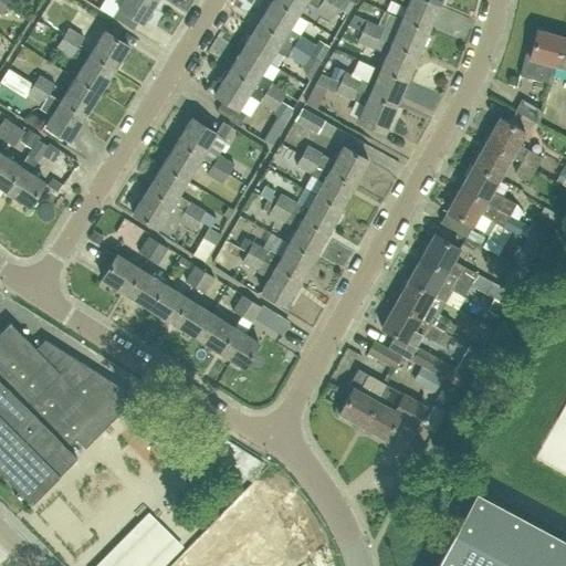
[(142,22),(155,0),(121,0),(117,7),(142,22)]
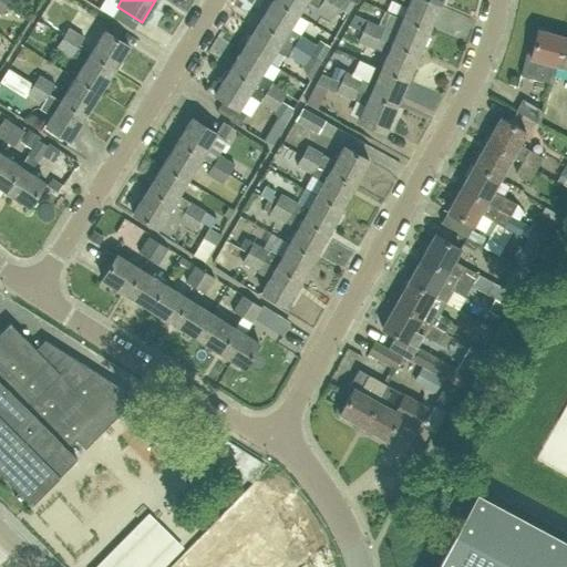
[(274,0),(270,0),(257,22),(319,61),(328,47),(318,41),(315,47),(287,29),(297,14),(274,0)]
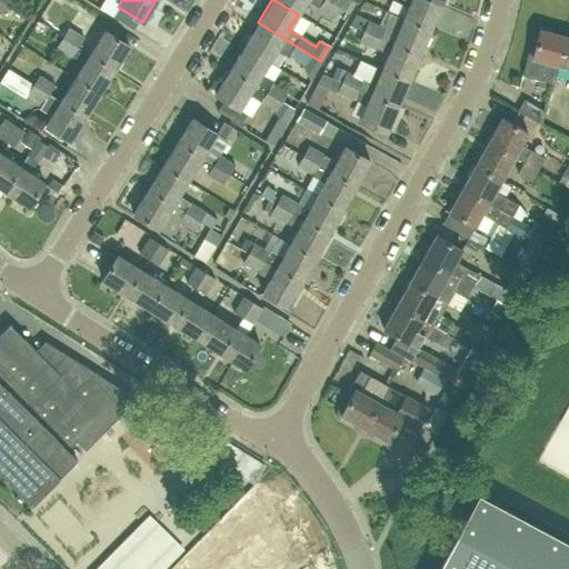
[(349,13),(327,0),(275,0),(298,15),(306,0),(333,18),(332,21),(339,30),(349,13)]
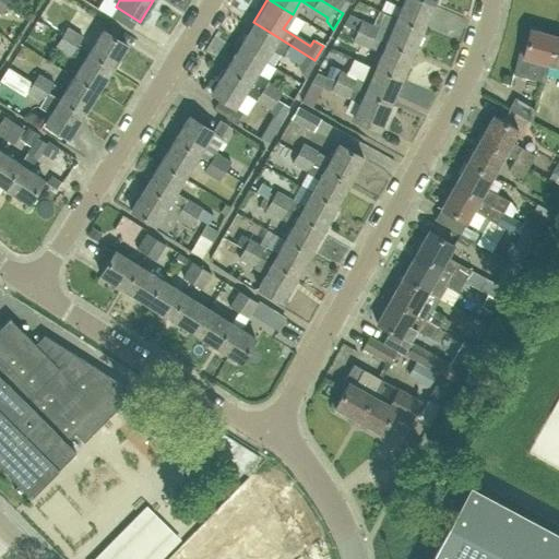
[(321,0),(343,13),(349,0),(321,0)]
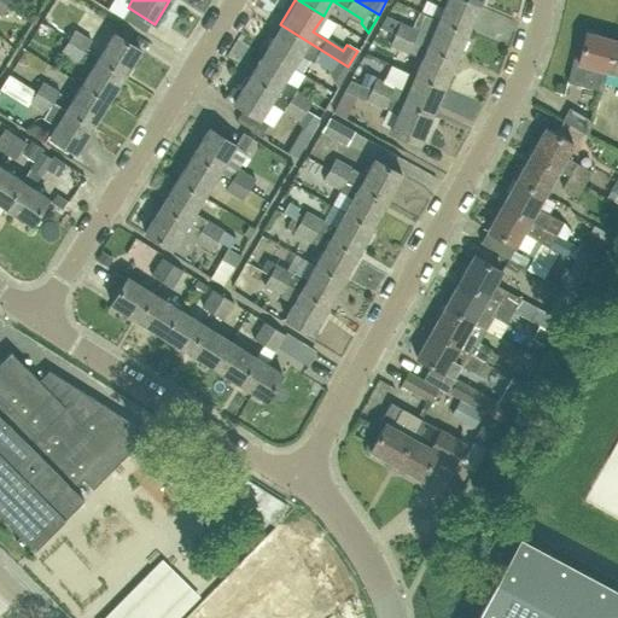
[(438,19),(467,31),(479,4),(470,0),(437,0),(445,4),(438,19)]
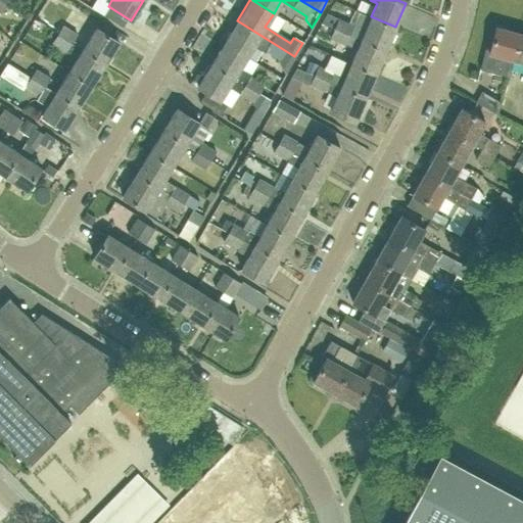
[(126,18),(107,7),(102,15),(121,27),(126,18)]
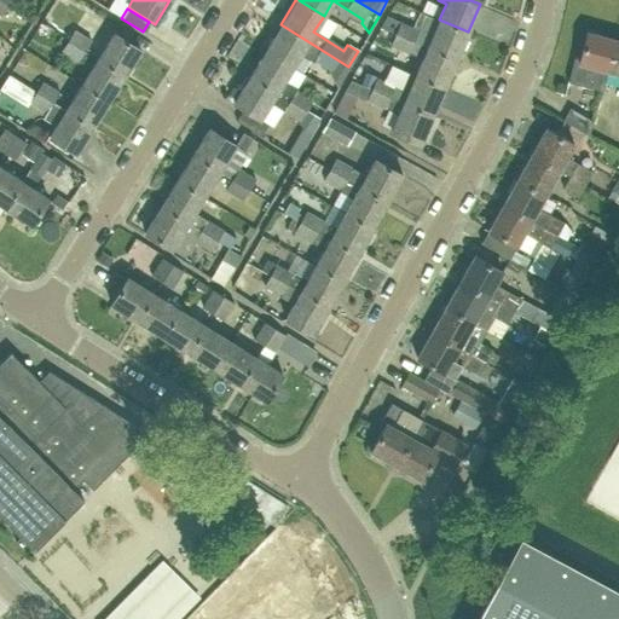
[(427,47),(456,59),(468,32),(439,19),(433,35),(418,29),(417,30),(399,23),(395,33),(415,41),(427,47)]
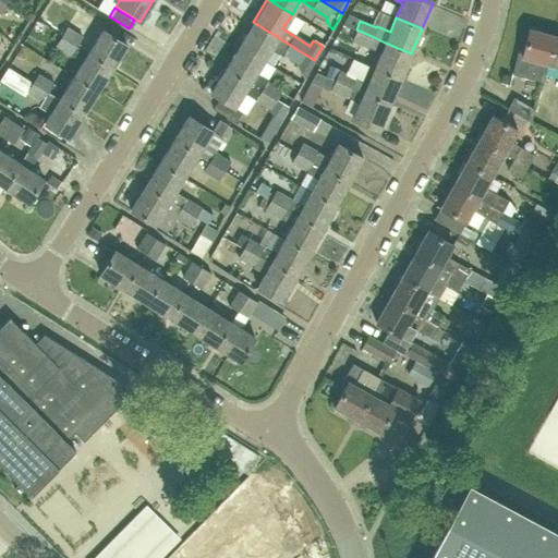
[(253,22),(239,45),(263,60),(270,48),(296,64),(303,80),(314,60),(253,22)]
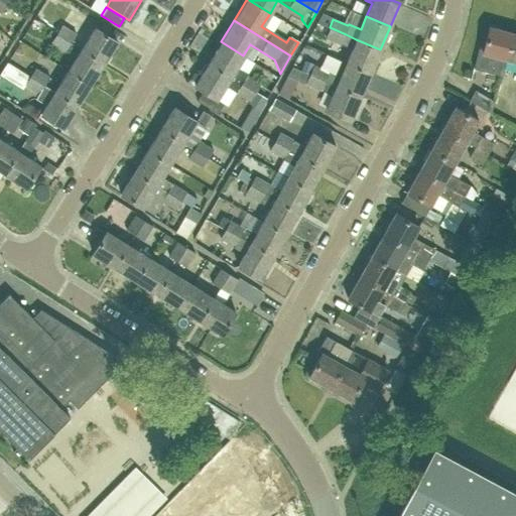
[(62,25),(56,33),(71,42),(76,33),(62,25)]
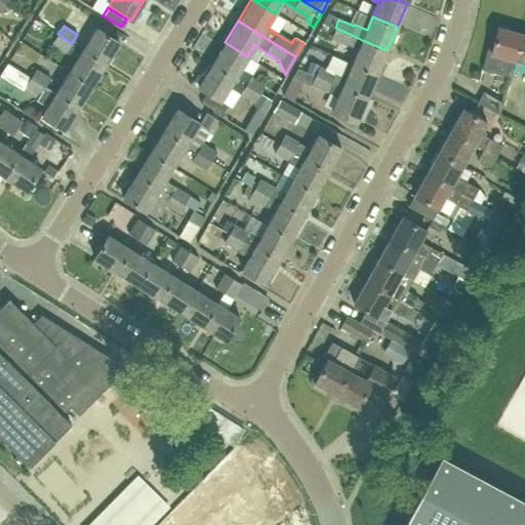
[(81,49),(105,64),(119,41),(95,27),(81,49)]
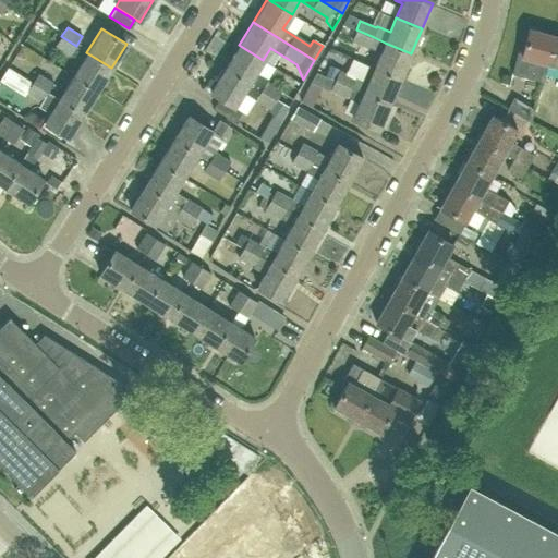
[(545,64),(553,36),(528,28),(521,53),(514,51),(509,74),(517,76),(540,83),(545,64)]
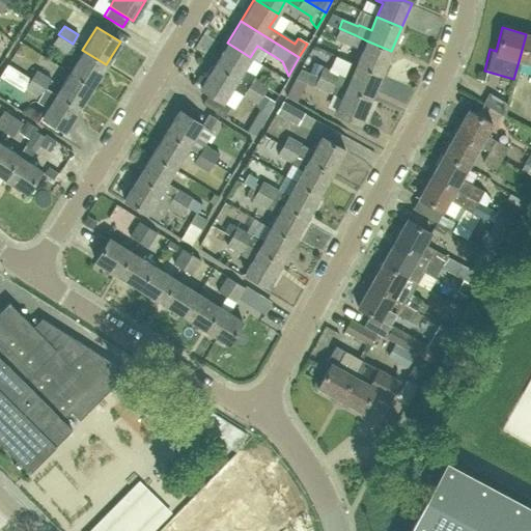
[(339,28),(334,39),(351,47),(356,35),(339,28)]
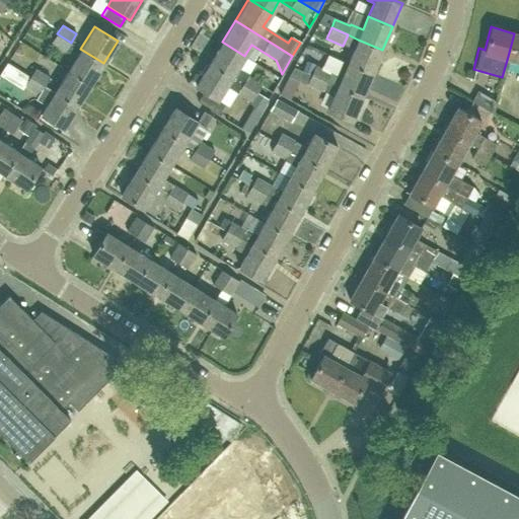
[(71,43),(57,33),(51,44),(65,53),(71,43)]
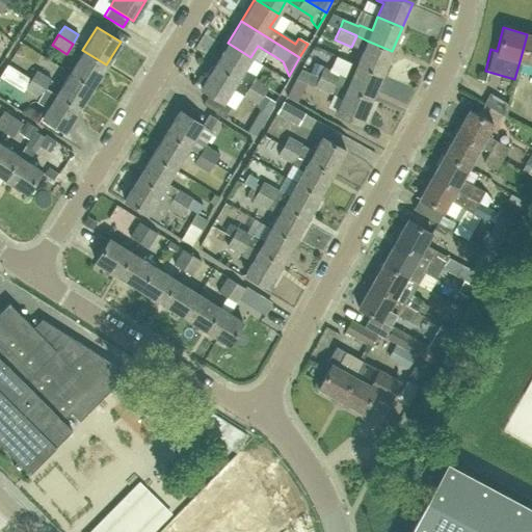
[(531,35),(527,34),(520,61),(531,64),(531,35)]
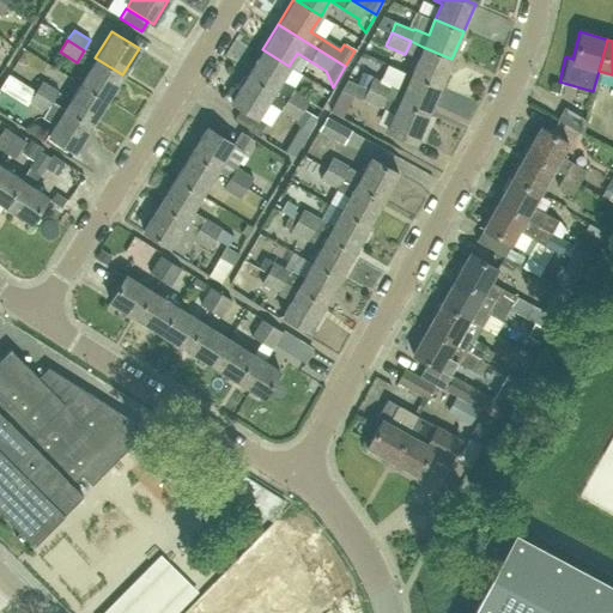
[(439,86),(451,59),(423,47),(411,74),(439,86)]
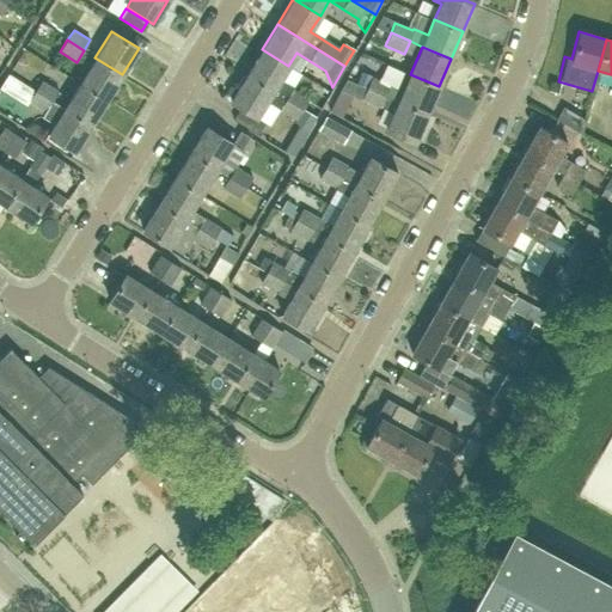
[(262,49),(246,74),(314,117),(314,116),(301,109),(308,97),(280,79),(288,66),(262,49)]
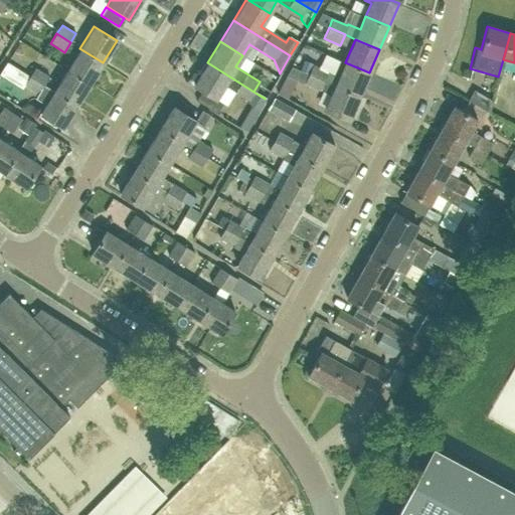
[(66,69),(90,83),(103,62),(79,48),(66,69)]
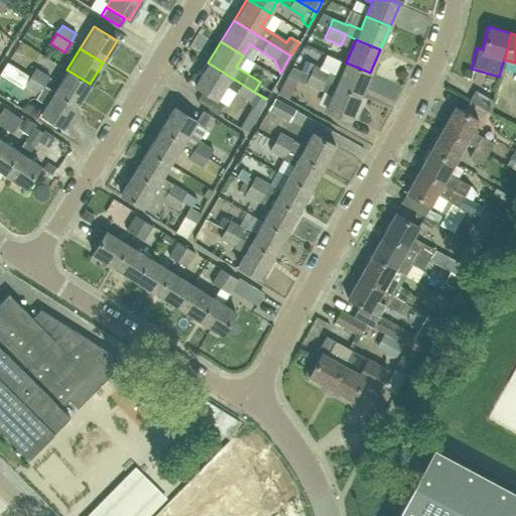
[(256,114),(265,99),(208,62),(194,84),(205,91),(199,102),(216,113),(223,102),(216,98),(224,86),(248,101),(247,103),(256,114)]
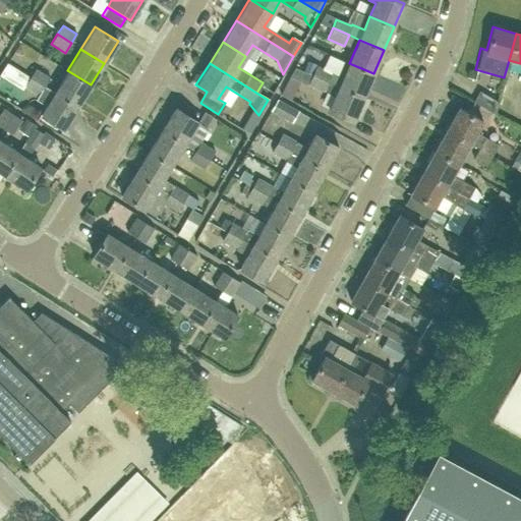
[(340,85),(364,97),(373,73),(349,63),(340,85)]
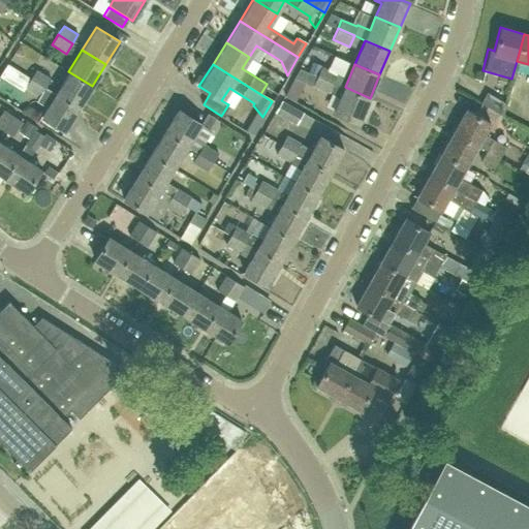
[(317,75),(334,83),(338,72),(321,65),(321,66),(317,75)]
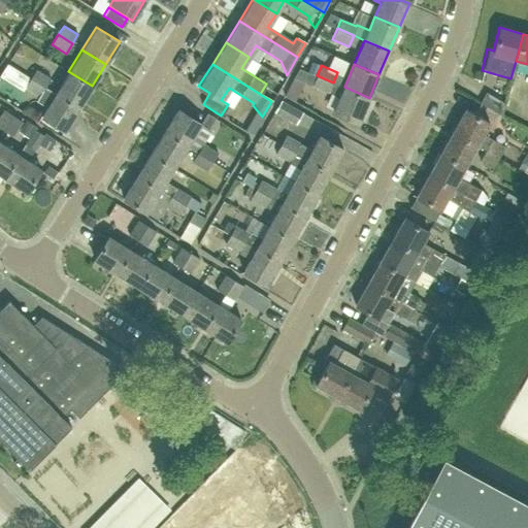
[(294,78),(328,93),(333,83),(317,75),(299,69),(298,68),(294,78)]
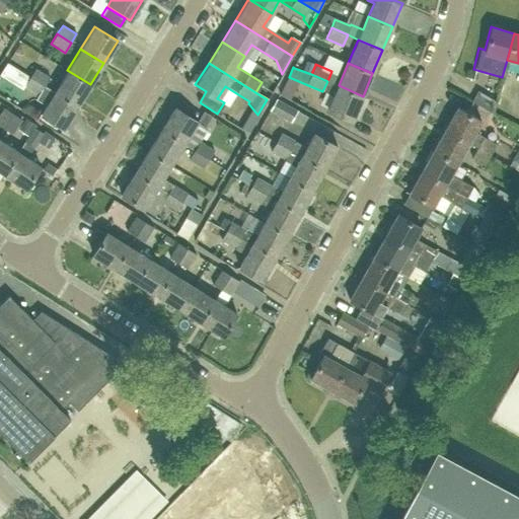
[(35,68),(30,77),(45,85),(50,77),(35,68)]
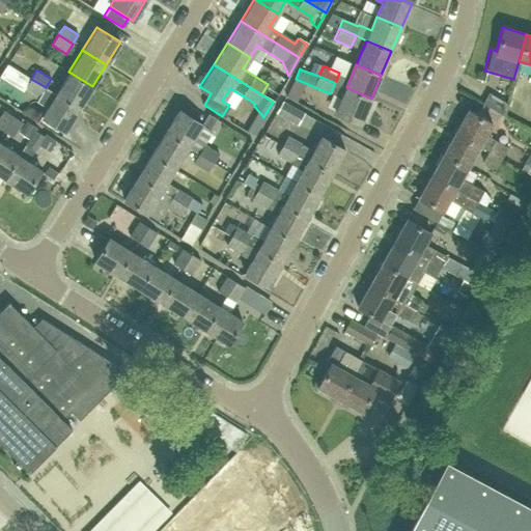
[(68,72),(55,93),(79,108),(92,86),(68,72)]
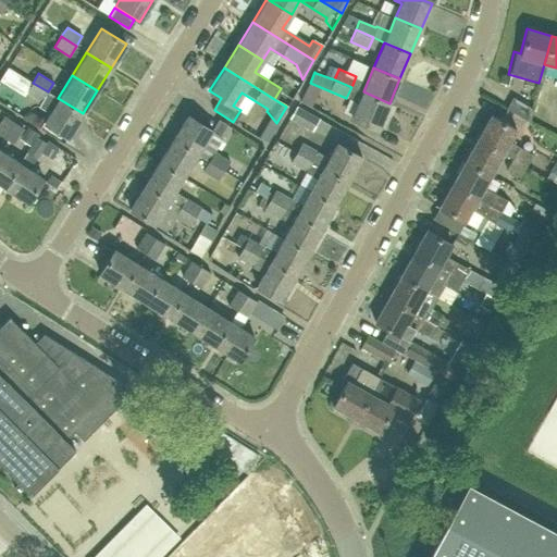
[(48,91),(33,83),(26,91),(41,101),(38,107),(49,113),(44,122),(67,137),(83,113),(58,98),(48,91)]
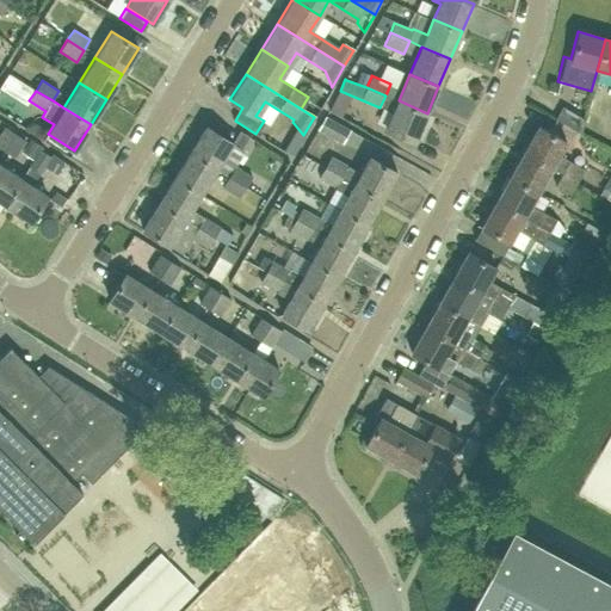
[(414,141),(427,113),(399,100),(387,129),(414,141)]
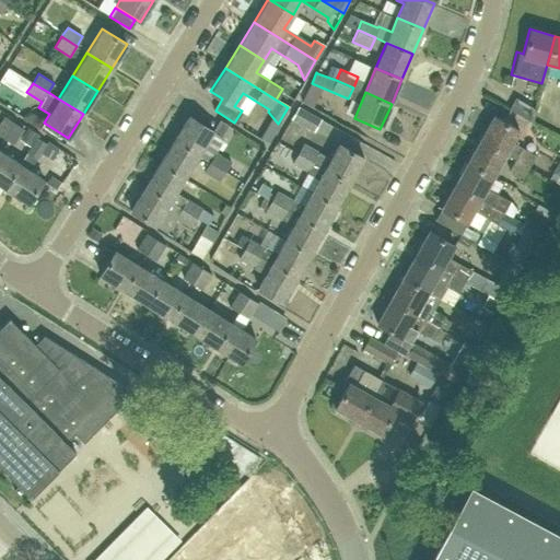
[(535,111),(514,98),(509,109),(532,123),(535,111)]
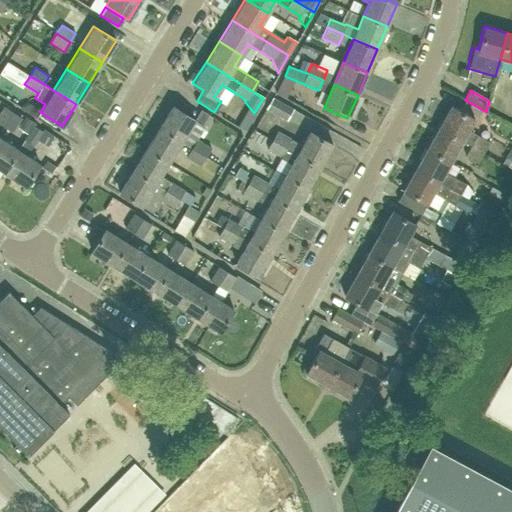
[(293,108),(272,97),(265,110),(286,121),(293,108)]
